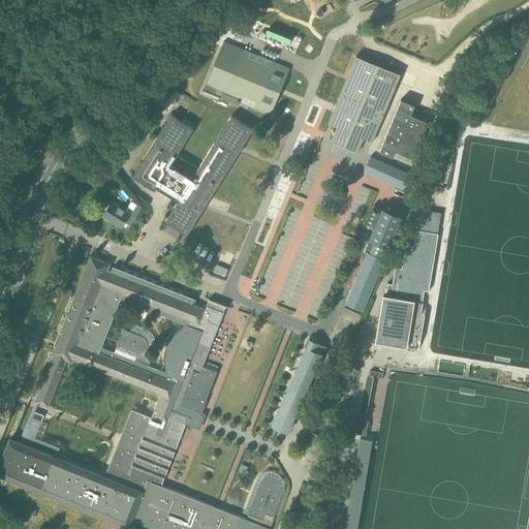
[(224,41),(204,91),(239,105),(241,101),(271,114),(289,68),(224,41)]
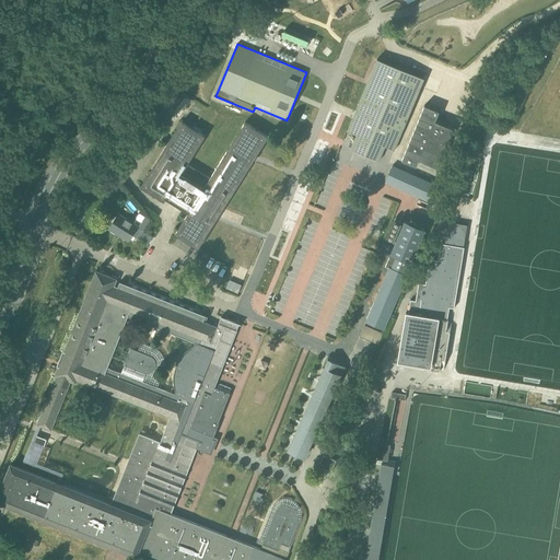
[(352,119),(348,131),(357,135),(351,150),(380,161),(385,147),(395,150),(424,79),(377,59),(366,85),(356,112),(352,119)]
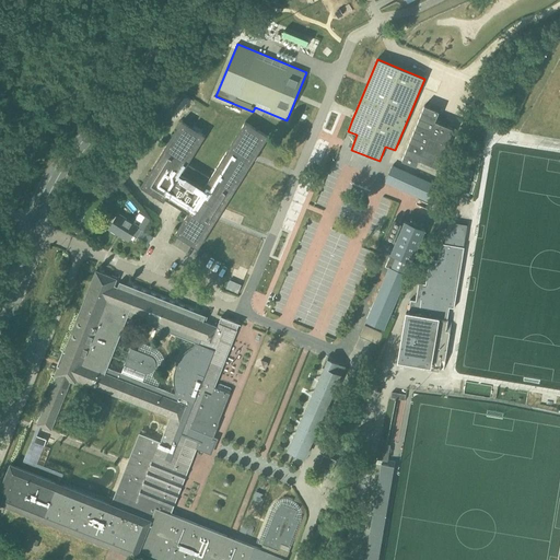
[(438,167),(453,129),(435,121),(439,112),(424,105),(403,160),(417,166),(419,160),(438,167)]
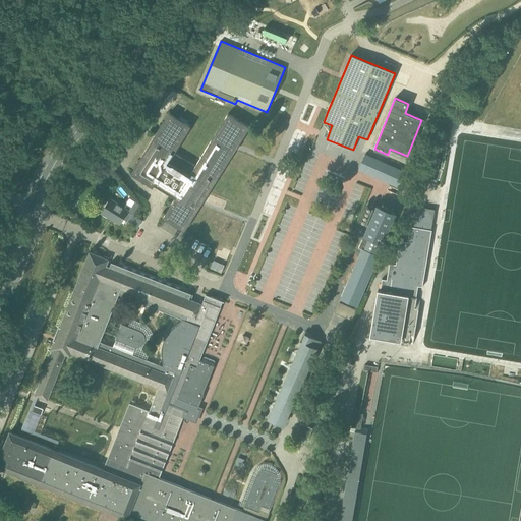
[(185,232),(228,162),(249,127),(228,113),(195,165),(175,153),(191,126),(169,113),(131,174),(154,188),(156,184),(176,197),(164,218),(185,232)]
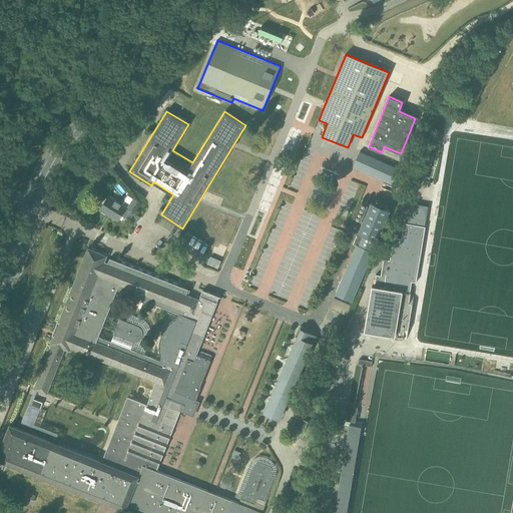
[(396,187),(403,170),(360,151),(353,167),(396,187)]
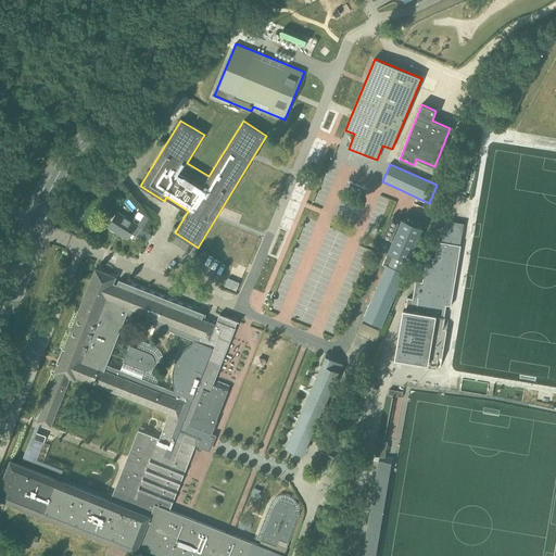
[(136,226),(137,225),(118,213),(110,228),(127,239),(133,231),(138,234),(141,229),(136,226)]
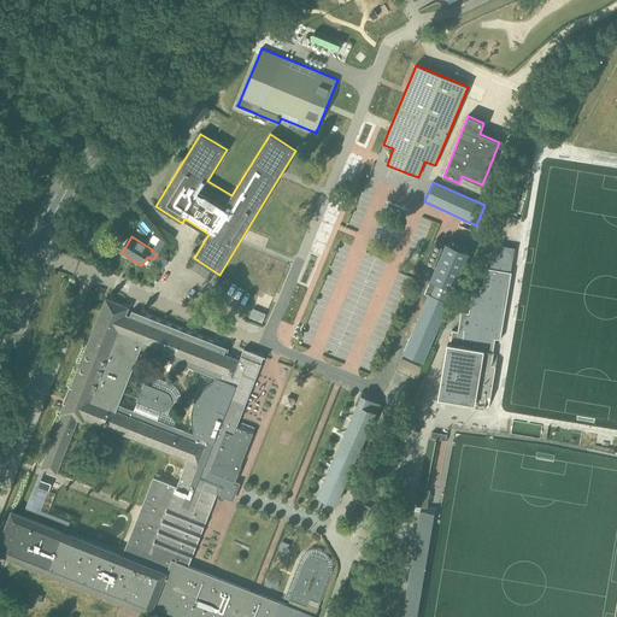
[(432,295),(398,372),(401,374),(415,380),(448,303),(454,289),(453,288),(468,253),(447,244),(446,247),(438,268),(433,280),(434,281),(436,282),(432,295)]
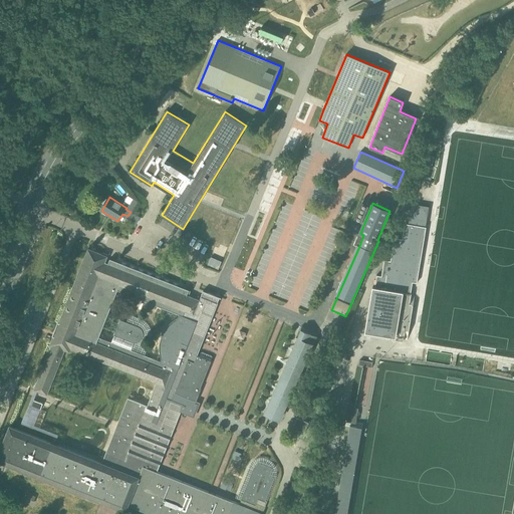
[(372,287),(364,334),(373,336),(374,334),(380,335),(380,337),(404,341),(406,330),(409,331),(407,340),(408,340),(415,295),(413,304),(410,304),(412,293),(411,293),(413,282),(417,283),(427,227),(426,227),(430,207),(412,204),(408,224),(405,223),(403,239),(395,237),(391,261),(384,260),(381,276),(376,275),(374,287),(372,287)]
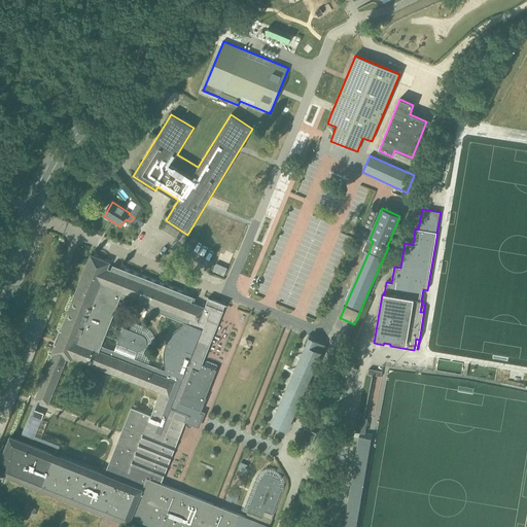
[(51,340),(50,345),(55,346),(51,353),(54,354),(35,398),(48,405),(67,359),(72,361),(73,357),(161,393),(152,417),(131,409),(105,475),(10,436),(0,461),(0,472),(129,524),(132,518),(153,526),(270,526),(271,526),(161,482),(178,438),(180,440),(190,415),(194,407),(203,411),(208,397),(206,397),(217,371),(203,364),(223,311),(219,309),(221,303),(208,299),(205,308),(191,303),(194,297),(113,266),(111,271),(108,270),(110,262),(91,255),(60,331),(56,329),(55,334),(51,332),(49,339),(51,340)]
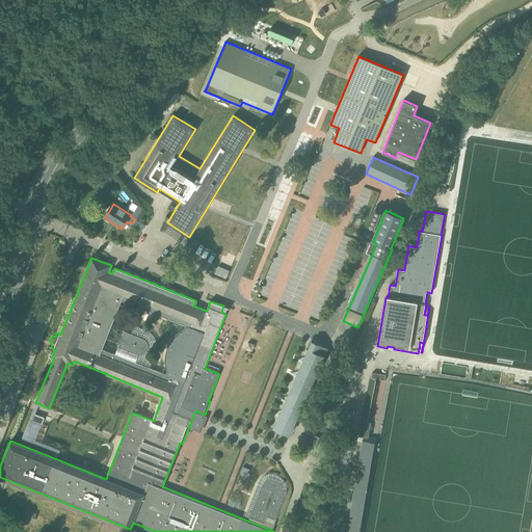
[(297,417),(326,351),(312,344),(274,428),(290,434),(297,417)]
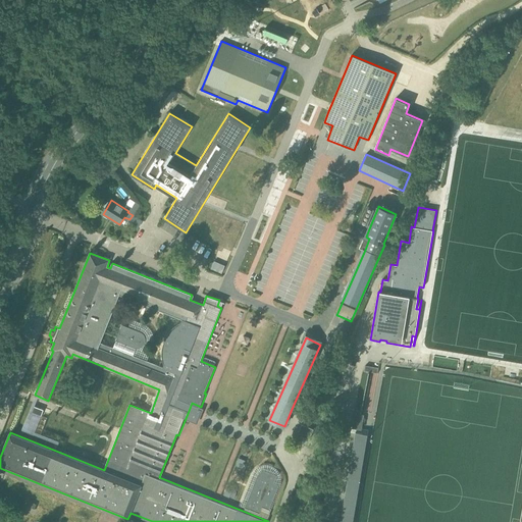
[(44,410),(34,406),(32,412),(42,416),(44,410)]
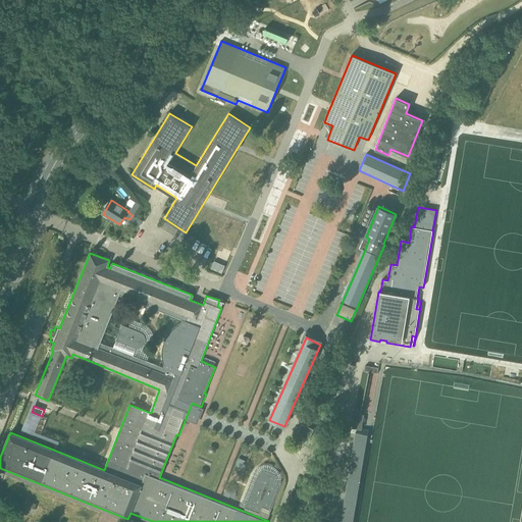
[(360,429),(363,414),(355,413),(353,427),(360,429)]
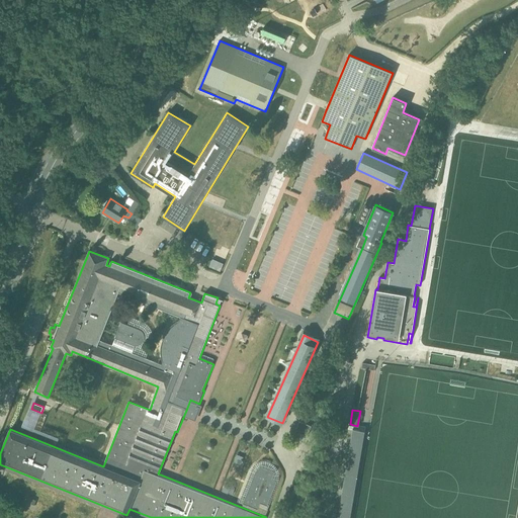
[(299,421),(295,431),(296,431),(303,434),(307,436),(312,426),(301,422),(299,421)]
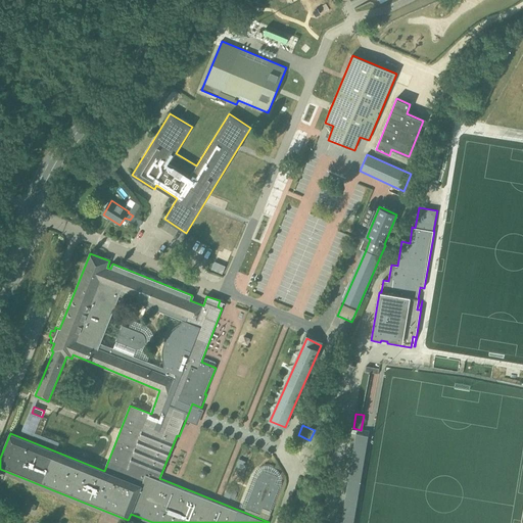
[(29,502),(25,511),(33,514),(37,506),(29,502)]
